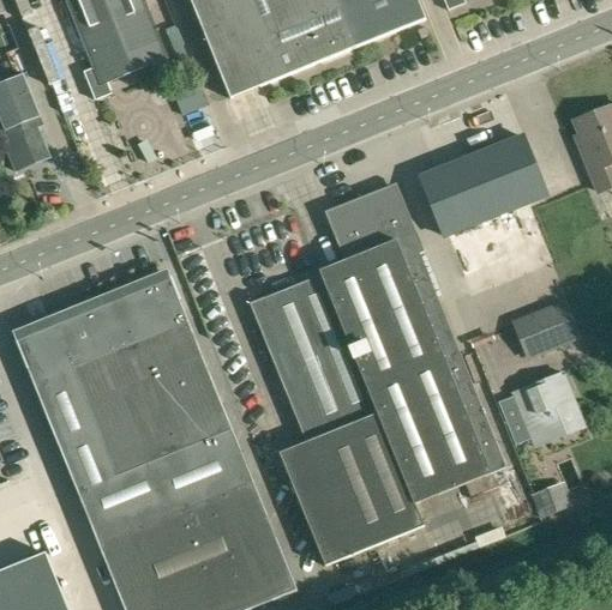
[(111,91),(106,82),(166,58),(142,0),(63,0),(91,67),(82,70),(94,97),(111,91)]
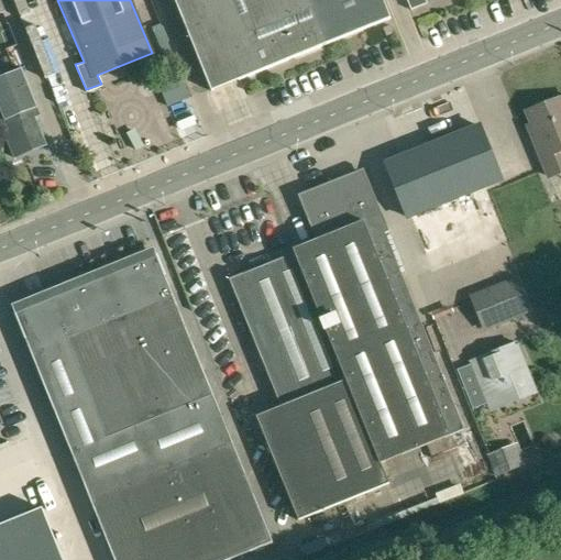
[(292,55),(319,43),(325,41),(388,15),(382,0),(173,0),(209,86),(209,87),(211,87),(235,77),(286,56),(292,55)]
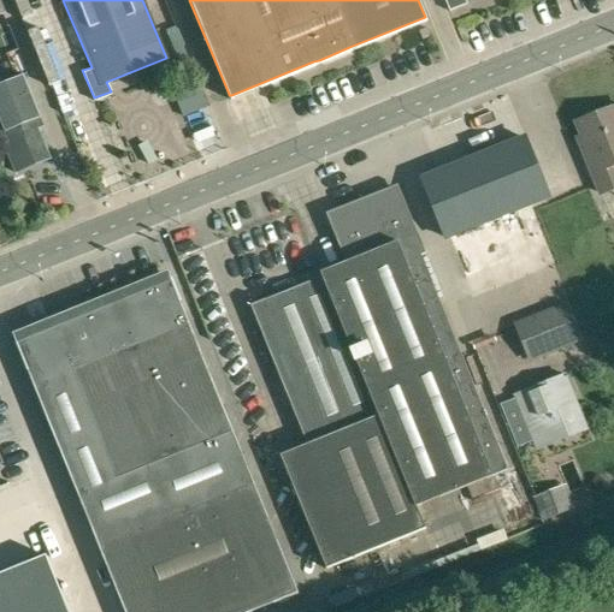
[(0,137),(13,170),(42,158),(36,141),(41,138),(33,118),(39,117),(21,72),(0,81),(0,122),(3,128),(0,129),(0,137)]
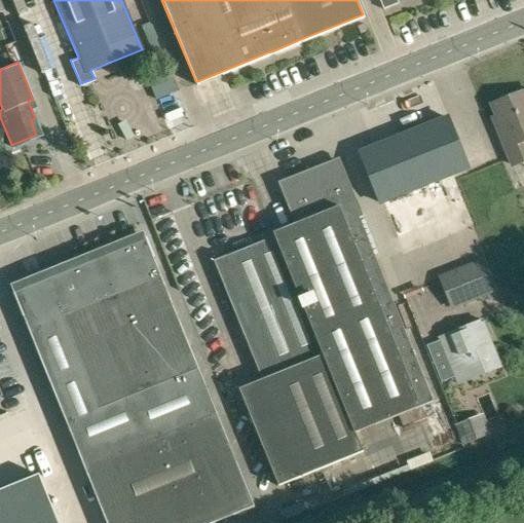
[(523,88),(491,102),(496,114),(492,116),(512,162),(523,157),(523,88)]
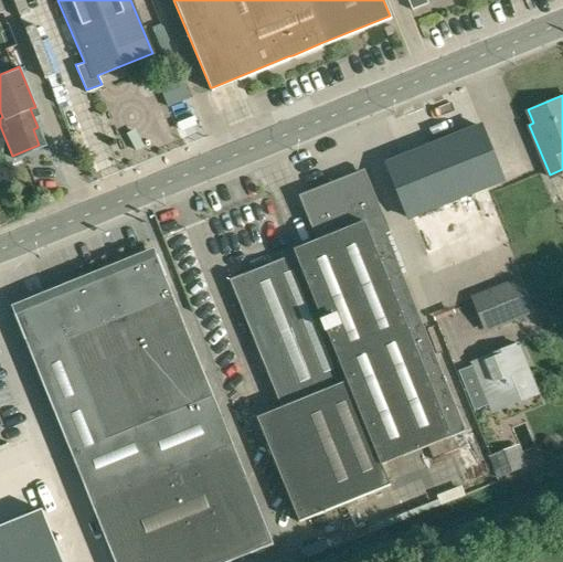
[(480,125),(386,163),(407,216),(411,214),(426,252),(538,207),(520,162),(499,171),(480,125)]
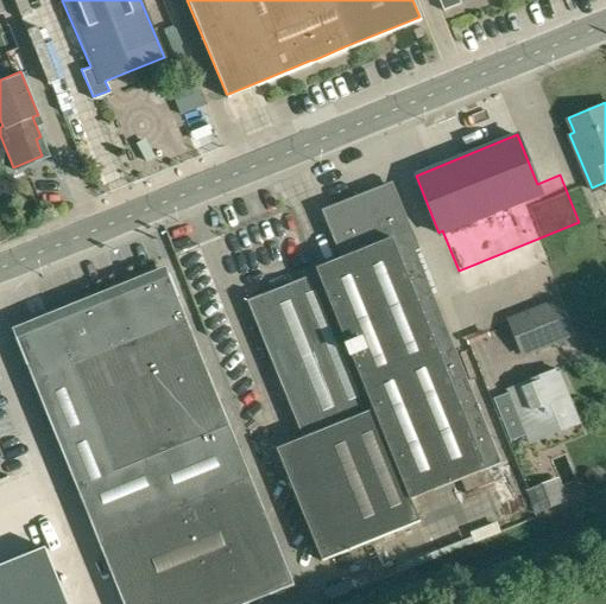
[(345,255),(340,256),(315,266),(316,271),(409,497),(459,477),(464,490),(484,483),(492,479),(486,466),(499,461),(414,248),(389,185),(358,198),(355,194),(354,190),(353,190),(354,194),(358,203),(328,215),(345,255)]
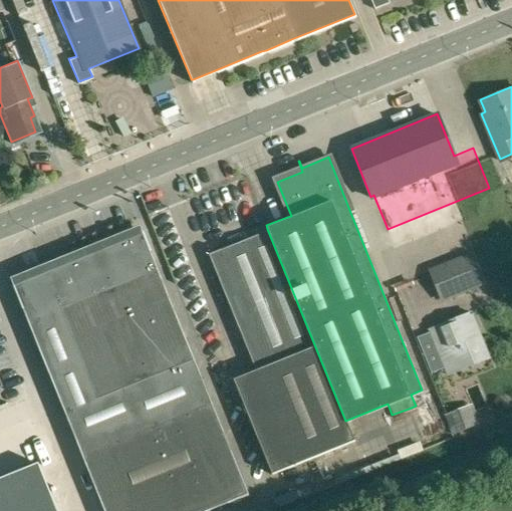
[(81,456),(102,510),(202,510),(203,510),(208,509),(247,493),(211,404),(211,403),(193,359),(142,232),(139,224),(108,236),(107,233),(97,237),(99,240),(70,252),(9,276),(12,284),(26,320),(63,411),(81,456)]
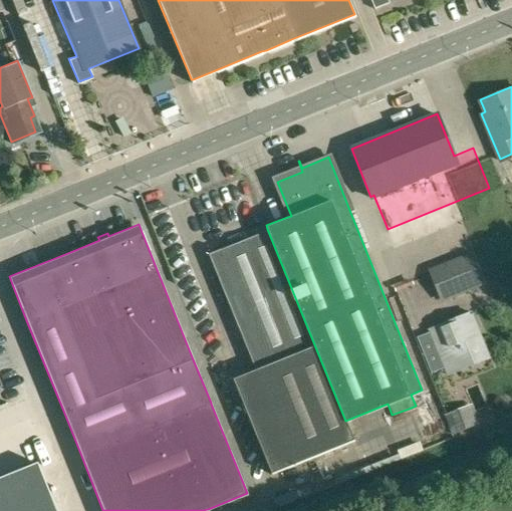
[(345,421),(267,229),(208,253),(254,369),(232,378),(270,473),(353,439),(345,421)]
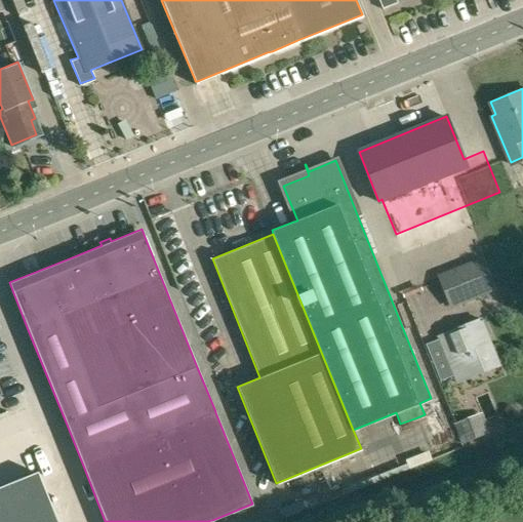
[(477,294),(491,288),(480,258),(438,276),(449,305),(477,294)]
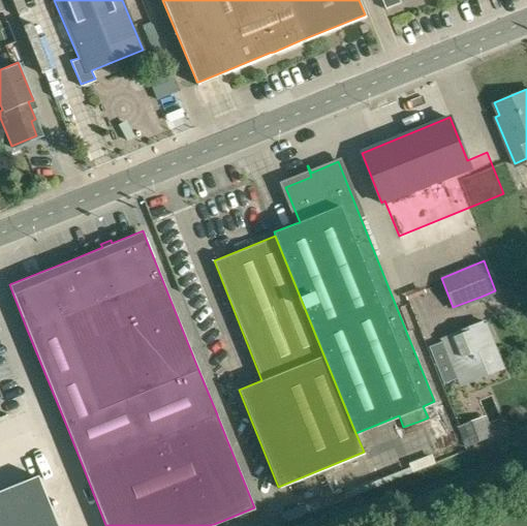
[(469,379),(479,375),(483,378),(492,375),(492,370),(502,366),(484,320),(440,338),(440,340),(452,367),(456,376),(456,378),(467,374),(469,379)]
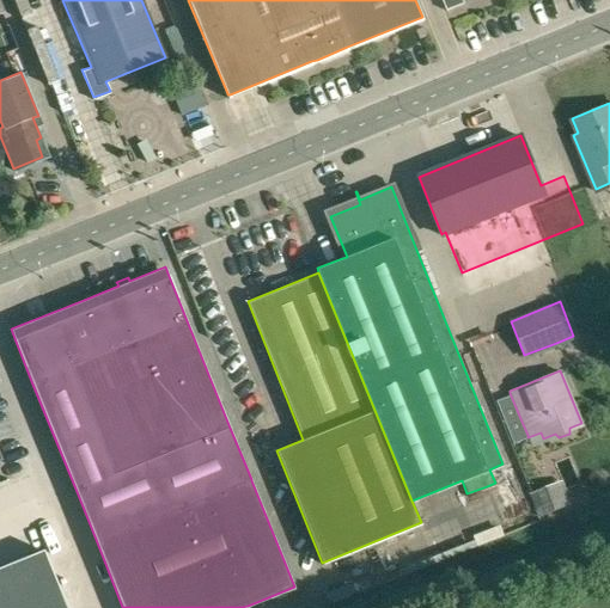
[(549,489),(555,507),(574,499),(568,481),(549,489)]
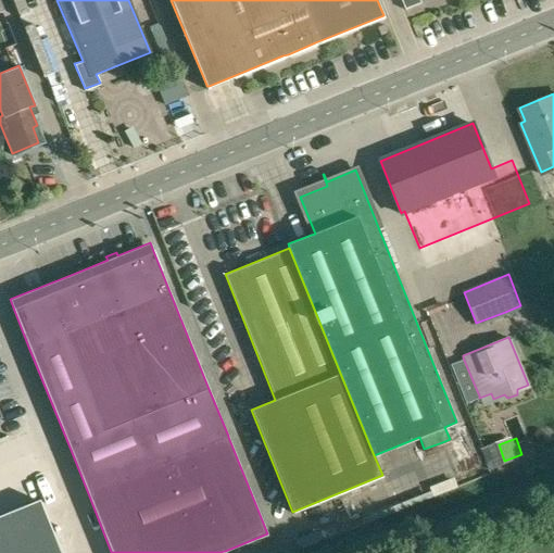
[(0,552),(61,552),(39,499),(0,514),(0,552)]
